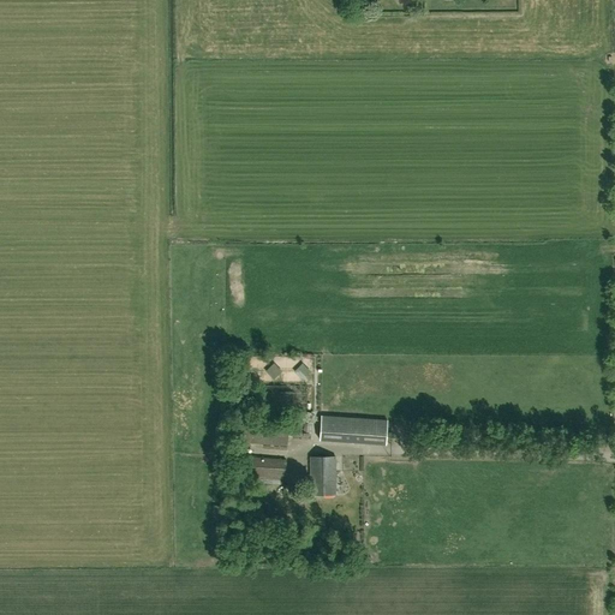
[(306,362),(297,370),(305,380),(315,371),(306,362)]
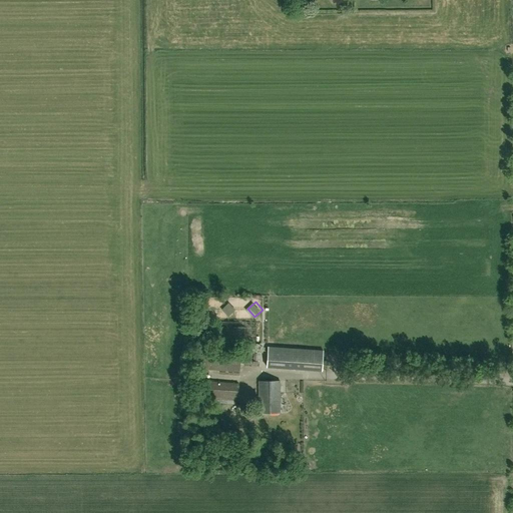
[(230,317),(238,310),(231,303),(224,309),(230,317)]
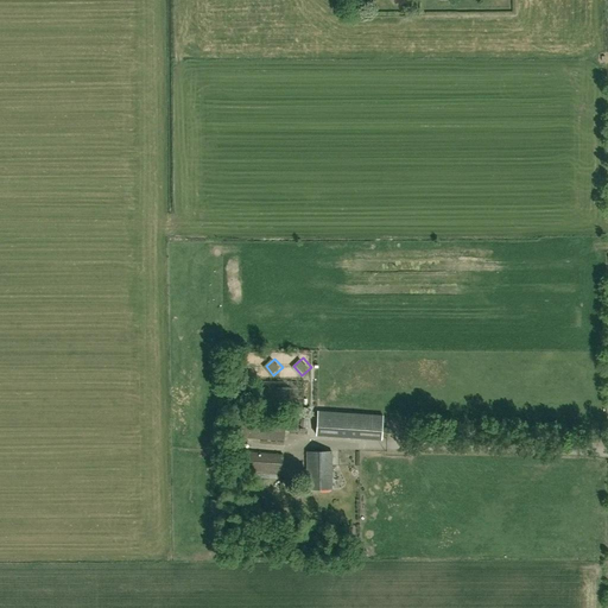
[(230,415),(229,437),(284,441),(285,418),(230,415)]
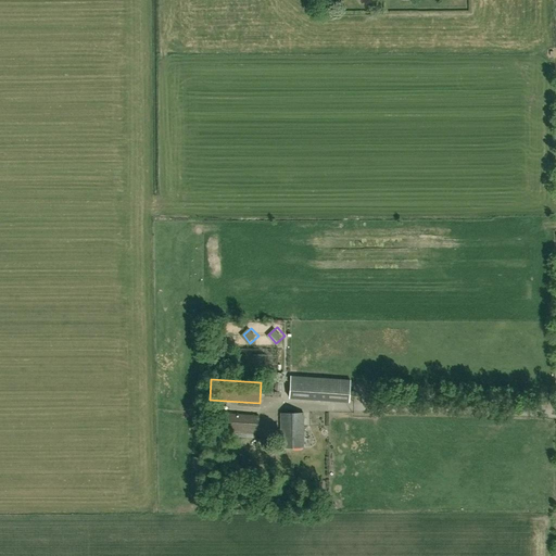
[(349,389),(329,388),(330,383),(290,381),(289,397),(328,401),(328,402),(348,403),(349,389)]
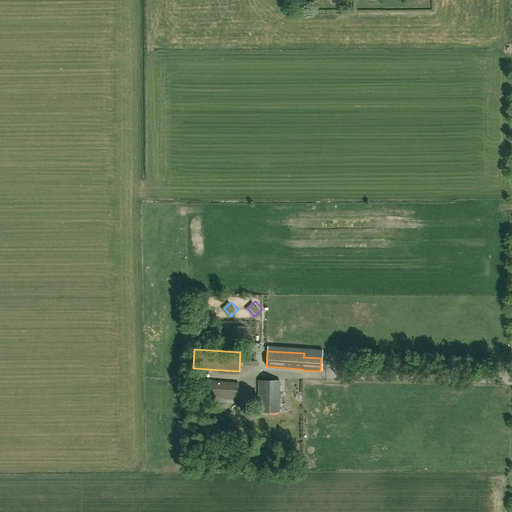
[(258,362),(259,352),(253,352),(252,359),(249,359),(249,364),(257,365),(257,362),(258,362)]
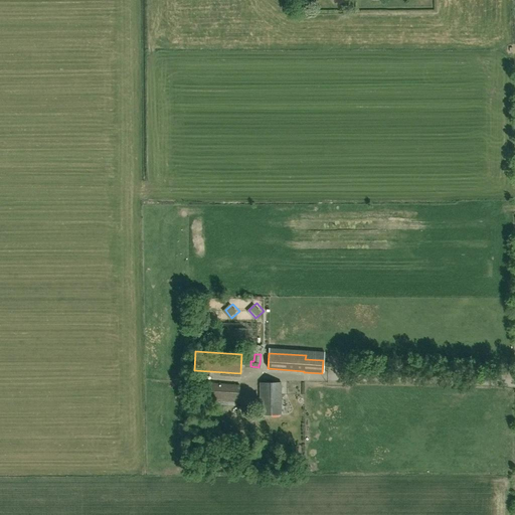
[(239,385),(196,382),(195,397),(238,400),(239,385)]
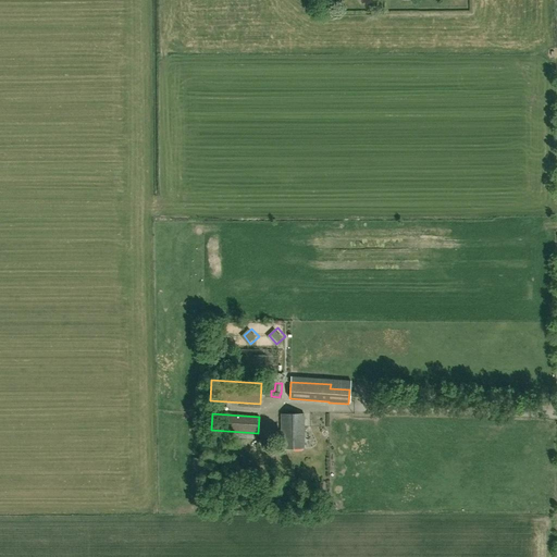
[(282,449),(305,448),(304,413),(281,415),(282,449)]
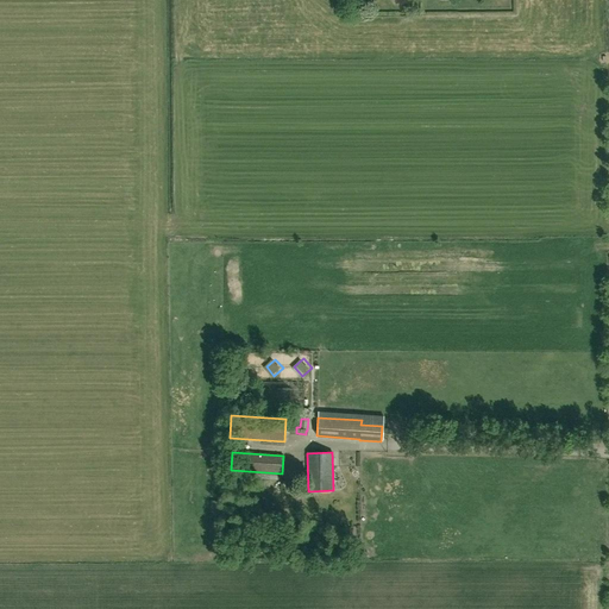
[(345,465),(359,465),(359,453),(345,453),(345,465)]
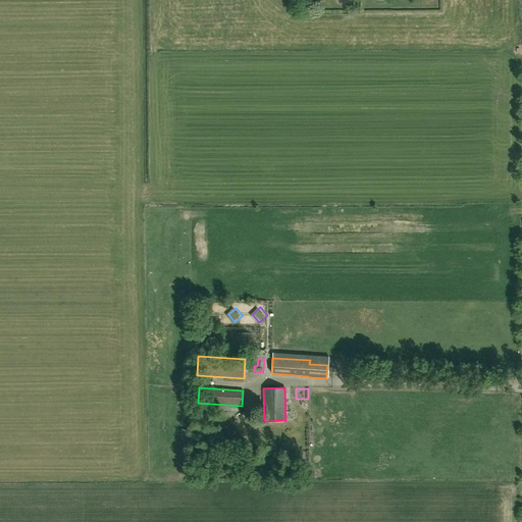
All buildings are outlined.
